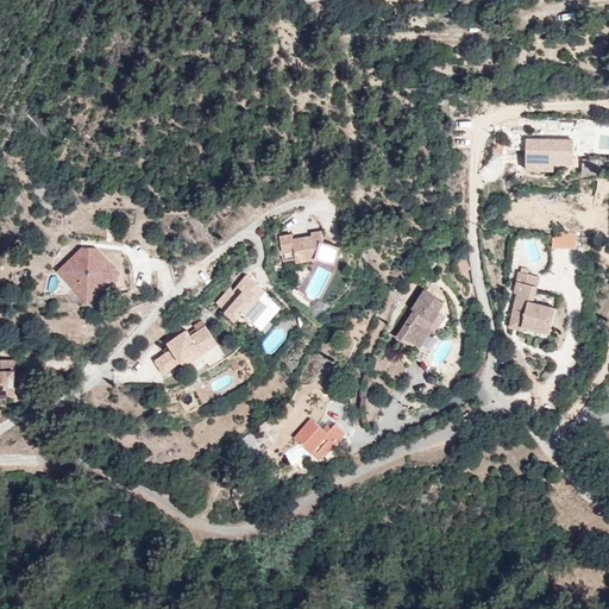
[(558,124),(558,132),(558,135),(570,135),(578,135),(578,124),(558,124)]
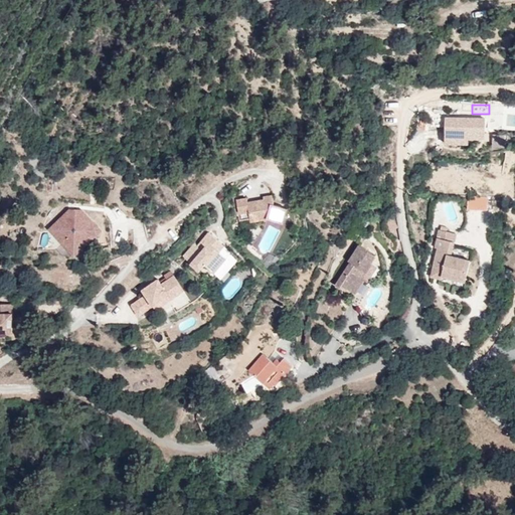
[(514,113),(505,114),(505,126),(514,125),(514,113)]
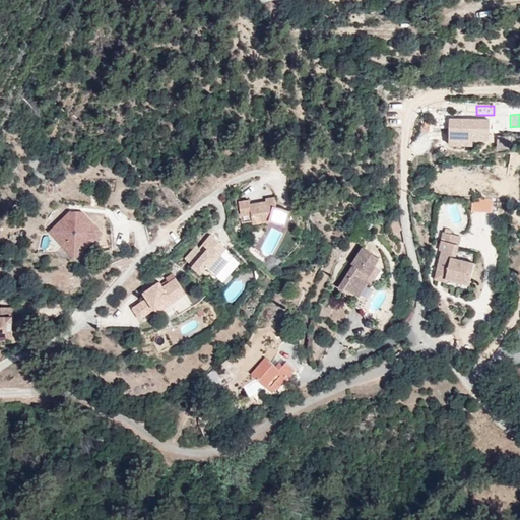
[(430,132),(431,119),(423,118),(420,131),(430,132)]
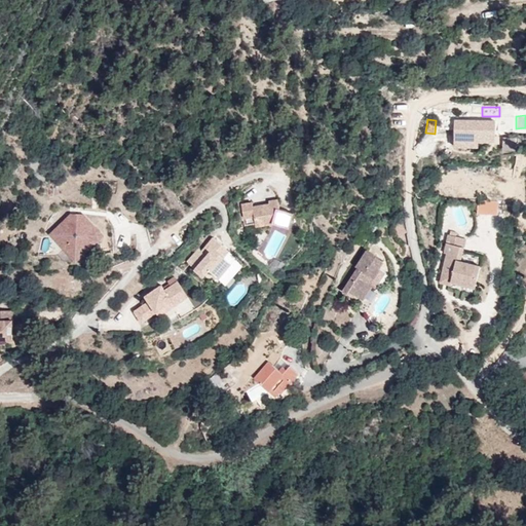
[(470,123),(470,120),(455,120),(455,141),(478,141),(495,141),(496,121),(492,120),(476,120),(476,124),(470,123)]
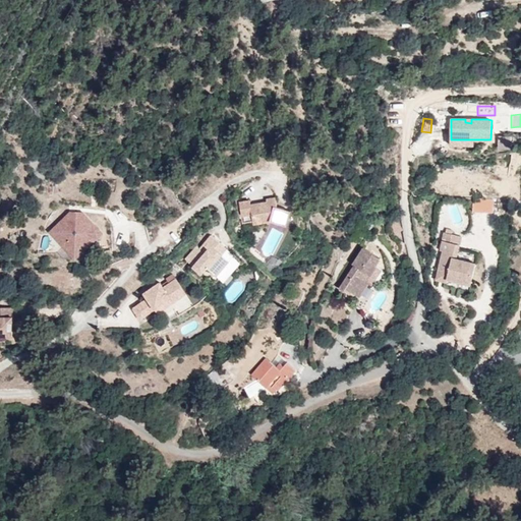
[(494,213),(494,198),(472,198),(472,213),(494,213)]
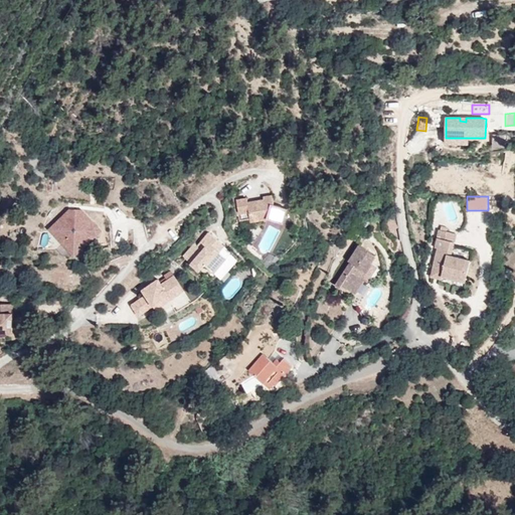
[(247,198),(237,200),(239,214),(250,212),(251,221),(267,219),(284,224),(289,209),(275,205),(274,198),(265,199),(248,202),(247,198)]
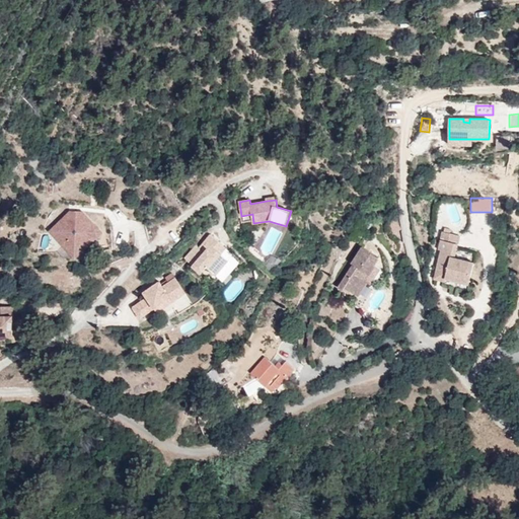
[(101,232),(82,213),(78,216),(78,219),(73,219),(73,217),(70,213),(51,232),(64,245),(67,242),(73,248),(81,248),(85,243),(88,246),(101,232)]
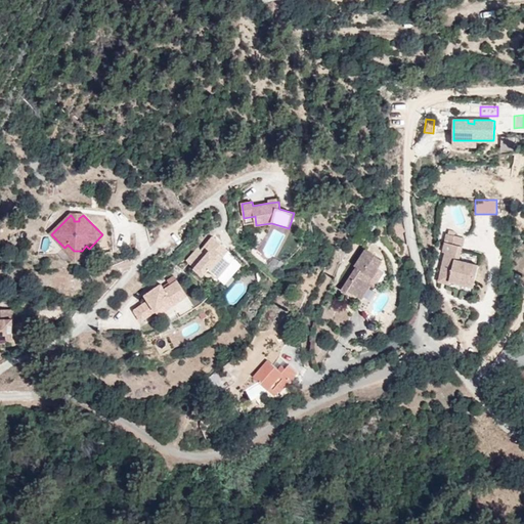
[(360,235),(359,233),(354,231),(350,236),(356,242),(360,235)]
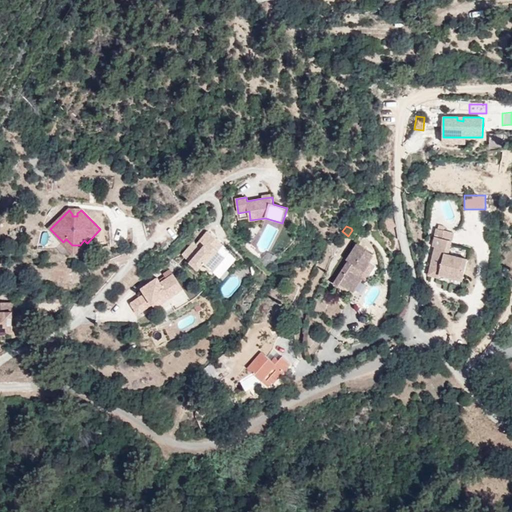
[(436,248),(433,265),(442,267),(441,276),(465,280),(469,259),(450,255),(446,254),(448,245),(452,246),(455,233),(438,230),(434,247),(436,248)]
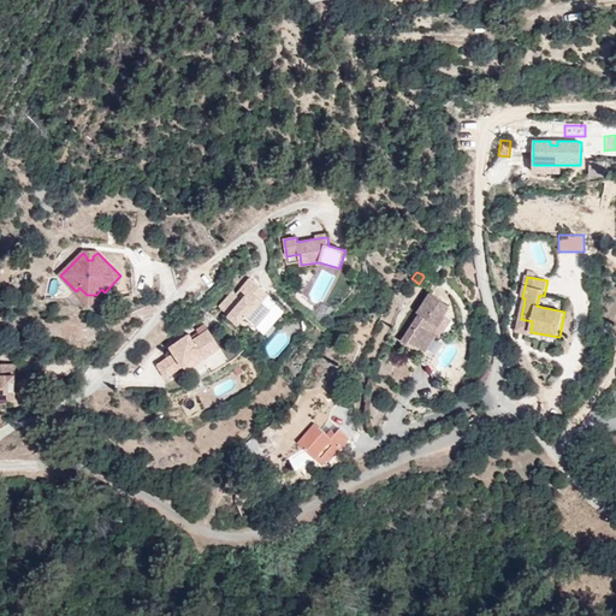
[(232,291),(219,307),(238,323),(244,315),(255,325),(271,307),(262,300),(268,294),(250,278),(243,285),(247,288),(249,290),(242,300),(238,297),(232,291)]
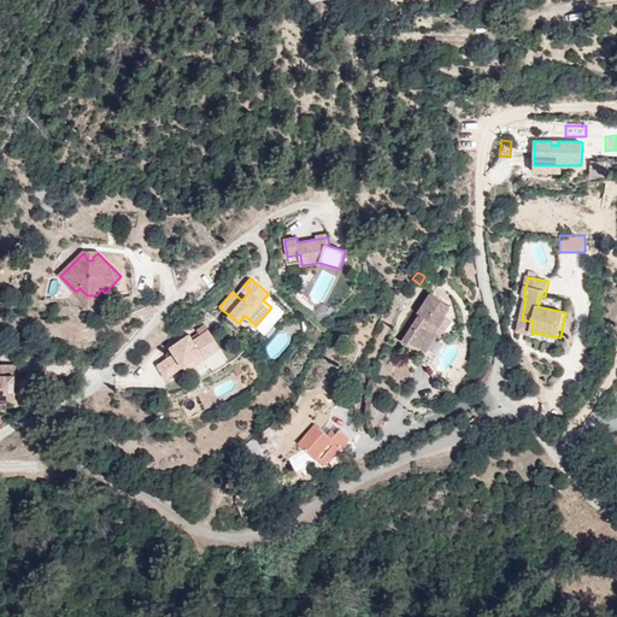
[(90,306),(105,293),(101,289),(97,295),(87,295),(80,288),(76,292),(90,306)]
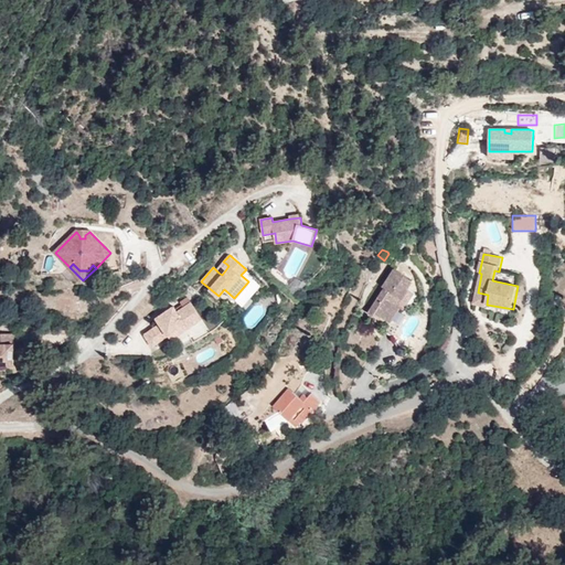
[(228,266),(226,264),(219,273),(222,275),(228,266)]
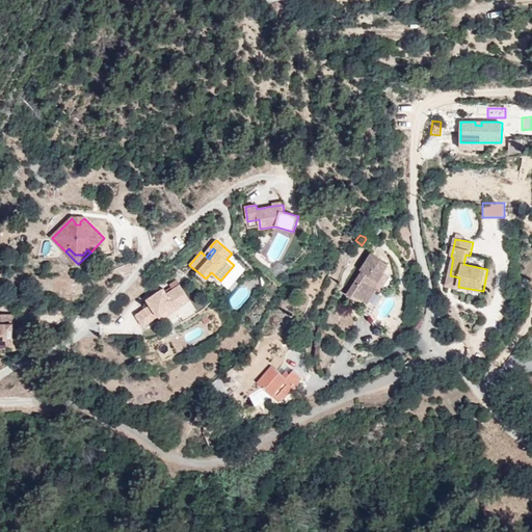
[(375,287),(384,272),(383,270),(389,263),(371,253),(361,269),(362,270),(347,294),(351,297),(353,293),(360,297),(368,302),(362,311),(370,316),(386,293),(380,290),(375,287)]
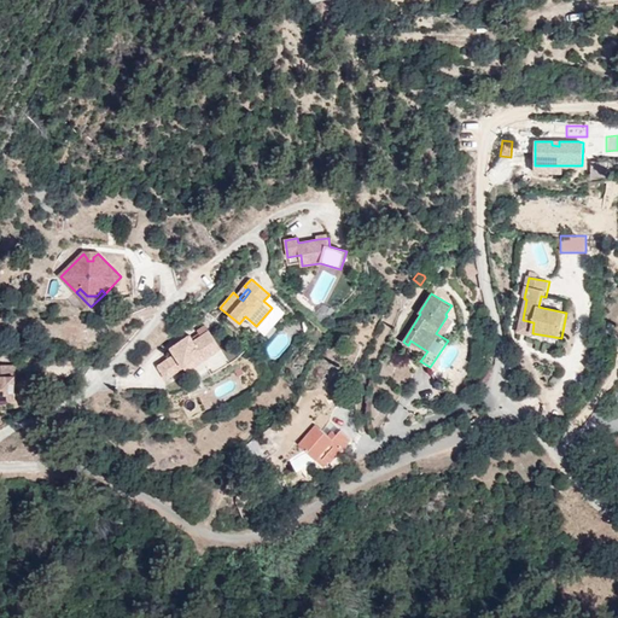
[(314,316),(327,326),(337,314),(324,303),(314,316)]
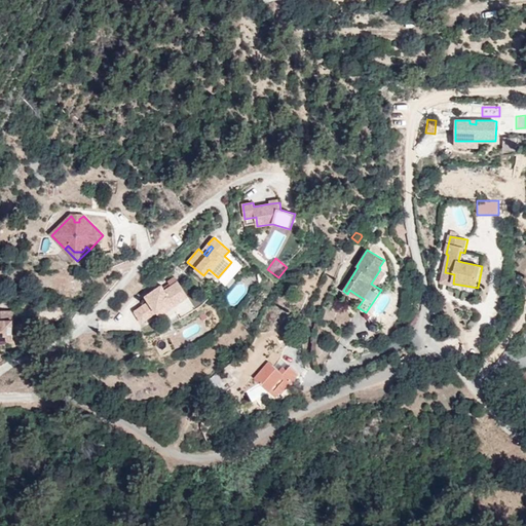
[(385,272),(380,269),(371,284),(376,287),(385,272)]
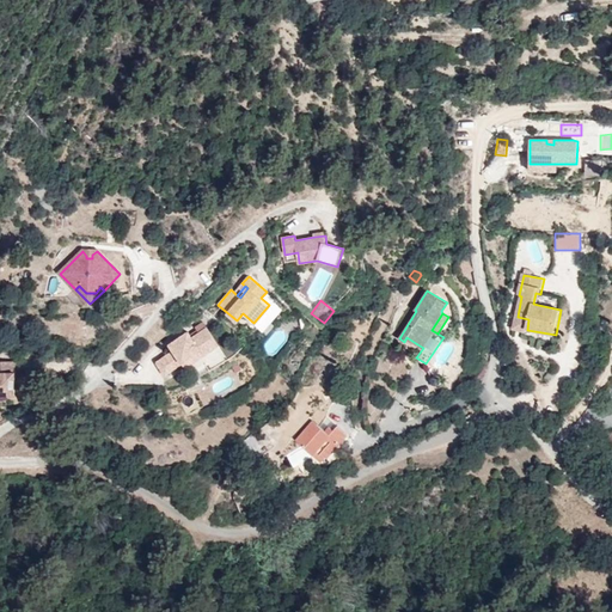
[(528,319),(518,317),(514,330),(526,332),(527,330),(528,319)]
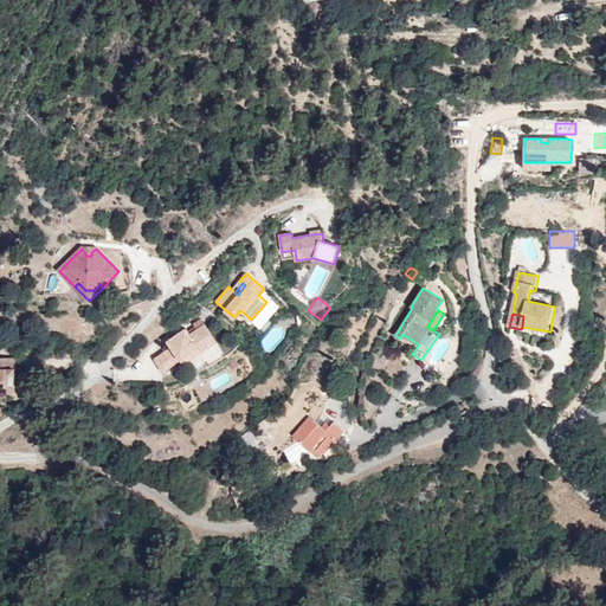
[(199,347),(201,352),(217,342),(205,326),(191,335),(187,328),(180,333),(176,336),(168,342),(173,347),(155,359),(165,372),(181,359),(199,347)]
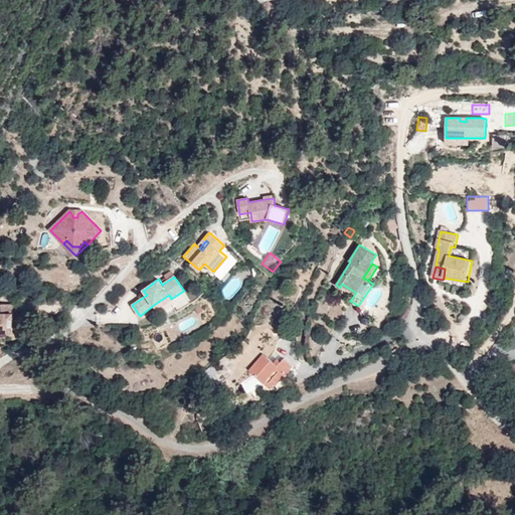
[(157,309),(171,299),(169,295),(154,305),(157,309)]
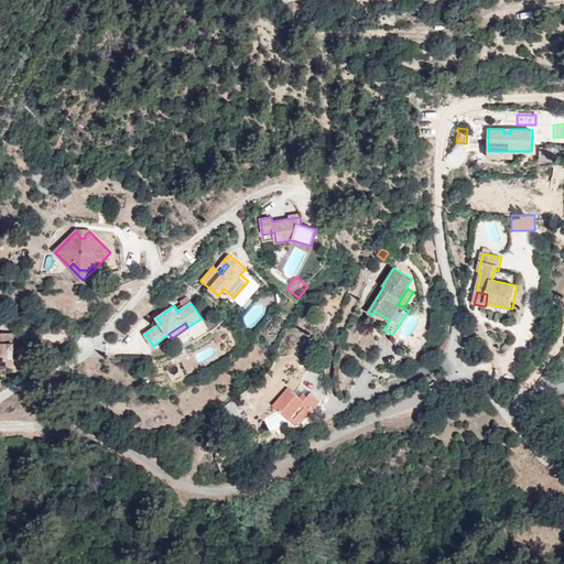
[(14,353),(14,333),(0,333),(0,364),(14,365),(14,355),(12,355),(12,351),(14,353)]
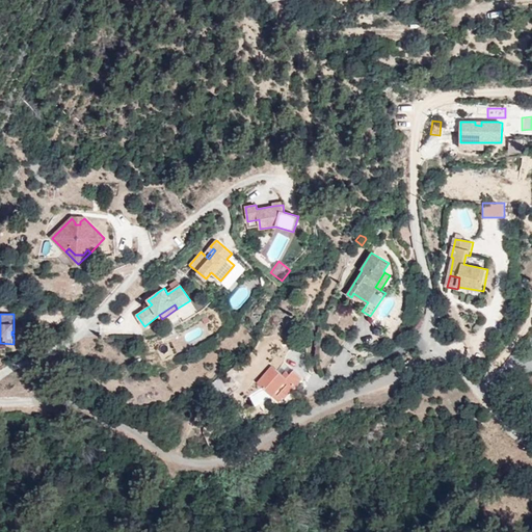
[(259,382),(272,395),(277,390),(284,396),(286,396),(302,377),(294,370),(291,374),(288,377),(285,375),(273,365),(259,382)]
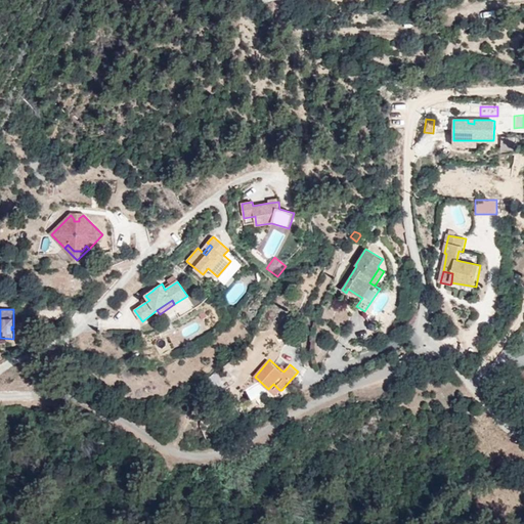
[(254,403),(268,394),(260,381),(246,390),(254,403)]
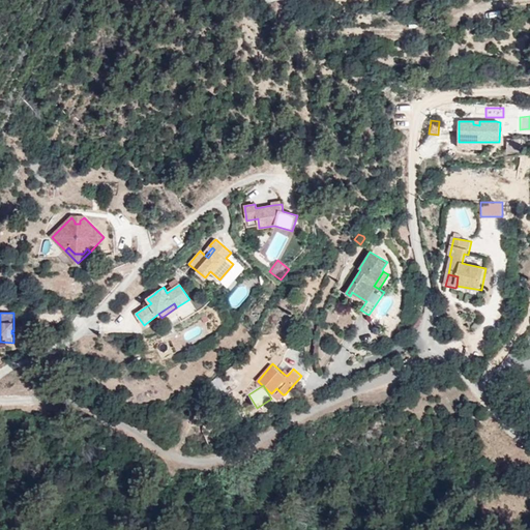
[(276,388),(271,393),(278,399),(283,394),(276,388)]
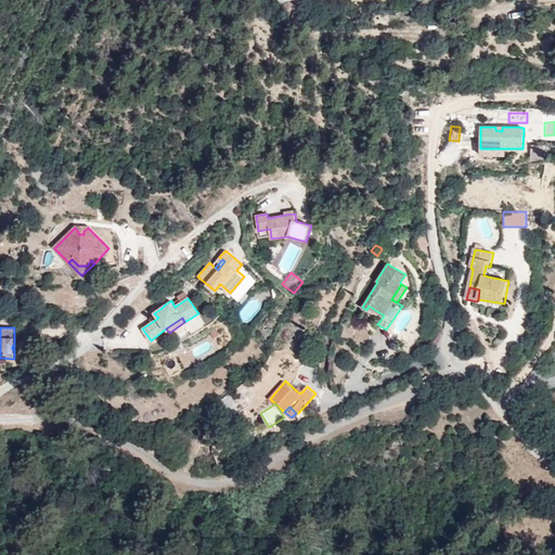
[(226,524),(210,518),(206,532),(221,538),(226,524)]
